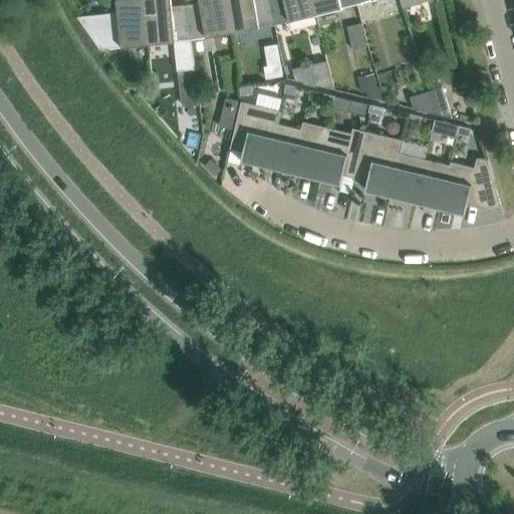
[(115,0),(117,12),(76,16),(99,49),(149,44),(143,0),(115,0)]
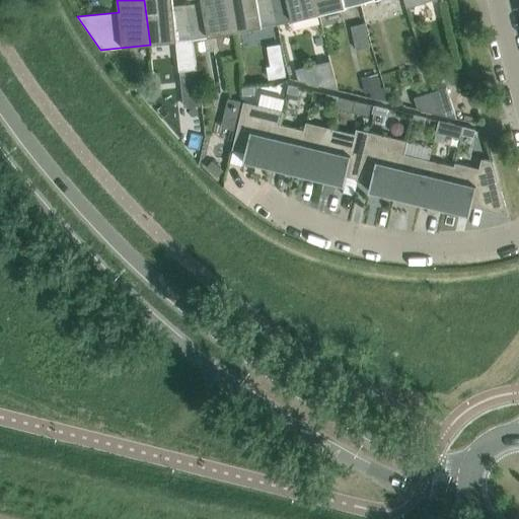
[(144,0),(150,45),(175,42),(178,72),(197,70),(193,40),(188,4),(173,6),(172,0),(144,0)]
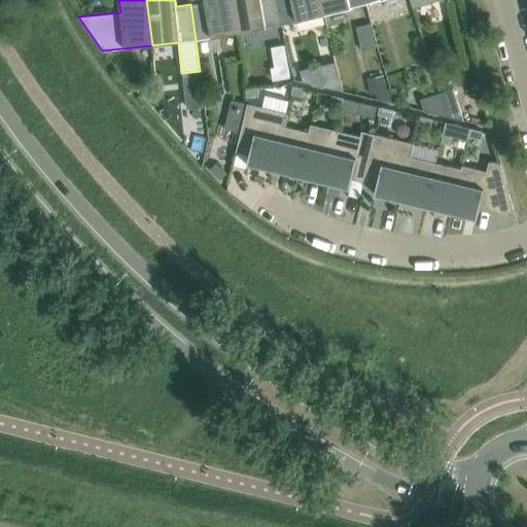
[(204,0),(205,2),(190,4),(196,40),(238,33),(232,0),(204,0)]
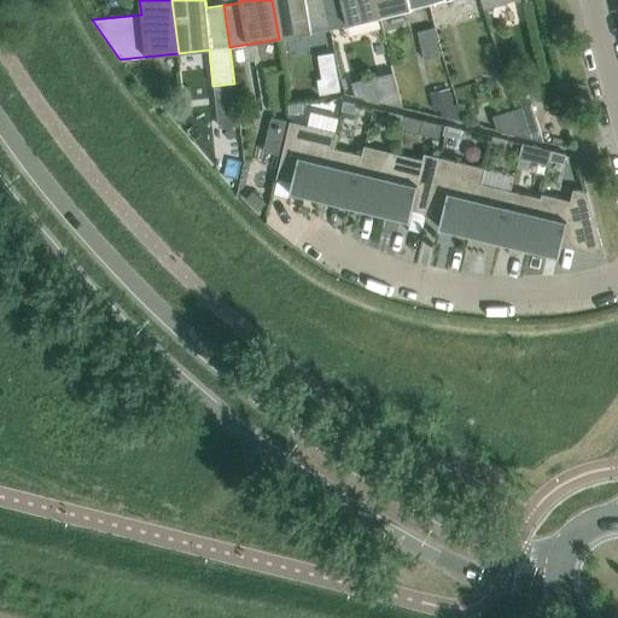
[(272,0),(279,39),(330,29),(324,0),(272,0)]
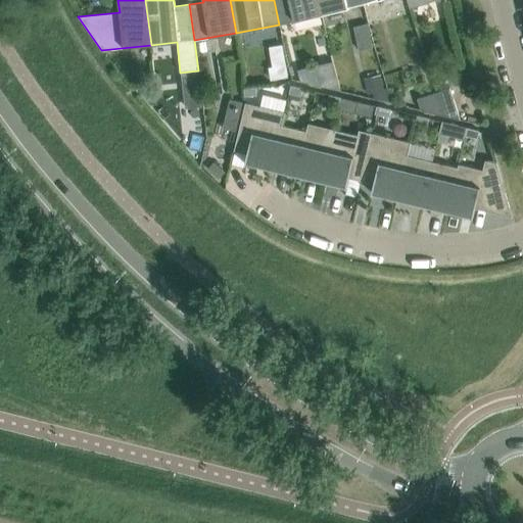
[(274,0),(279,25),(321,14),(317,0),(274,0)]
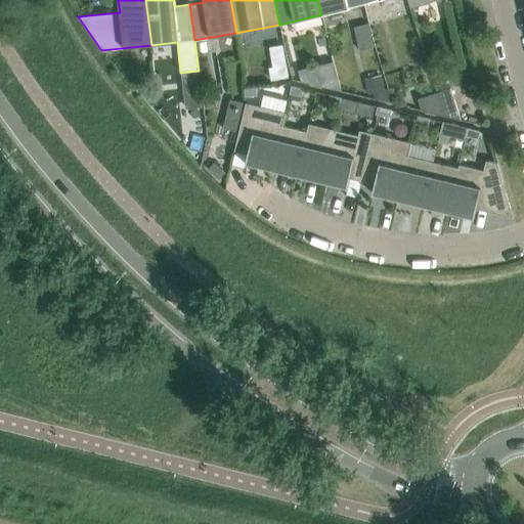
[(317,0),(321,14),(363,4),(362,0),(317,0)]
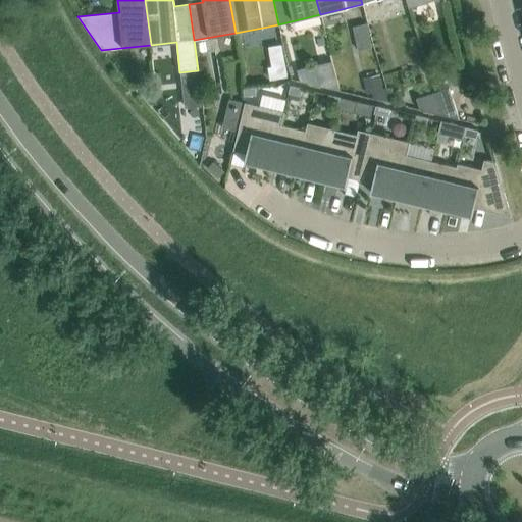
[(272,67),(267,68),(269,80),(286,76),(284,65),(272,67)]
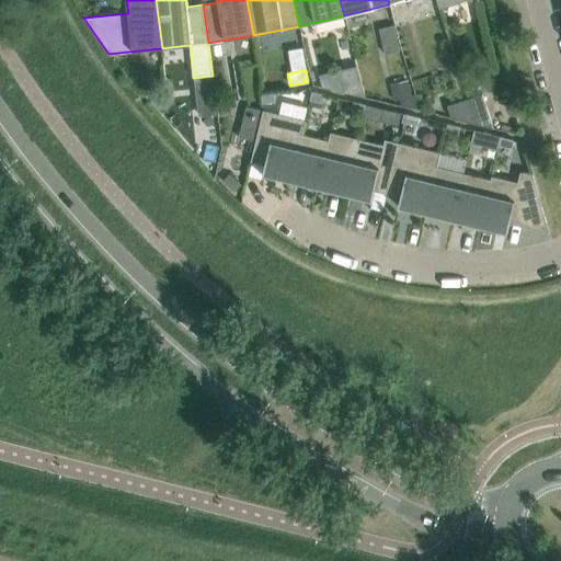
[(412,83),(391,89),(395,102),(399,101),(414,96),(412,83)]
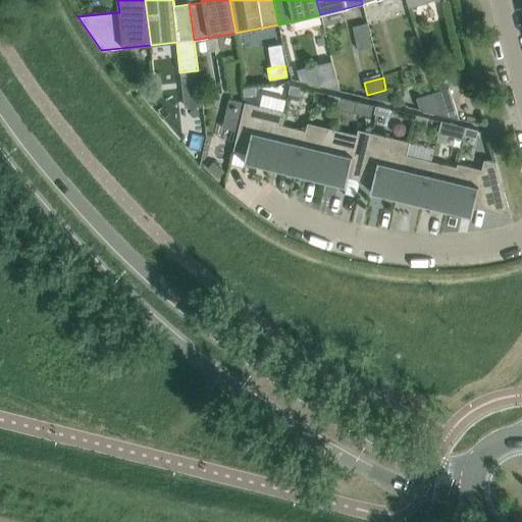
[(302,88),(291,86),(289,94),(300,96),(302,88)]
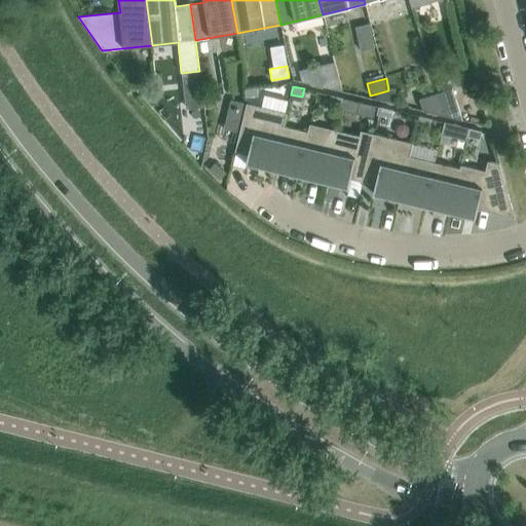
[(258,88),(246,88),(246,97),(258,97),(258,88)]
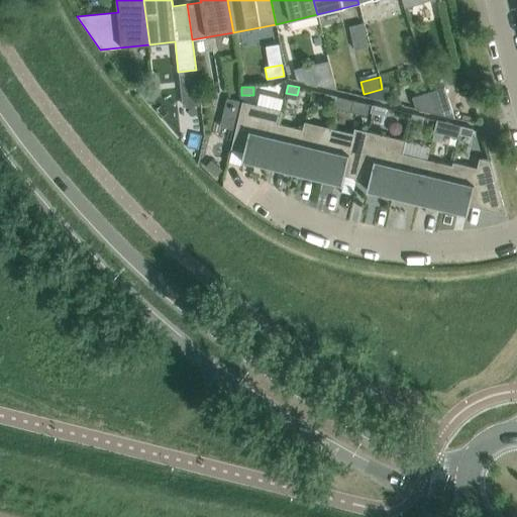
[(444,87),(428,92),(435,113),(454,118),(444,87)]
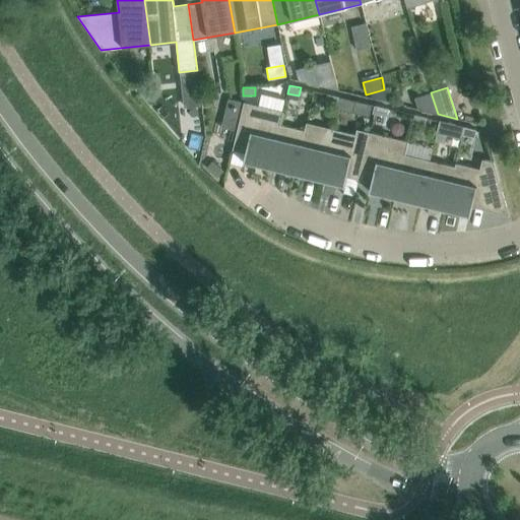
[(431,92),(414,98),(418,110),(438,114),(431,92)]
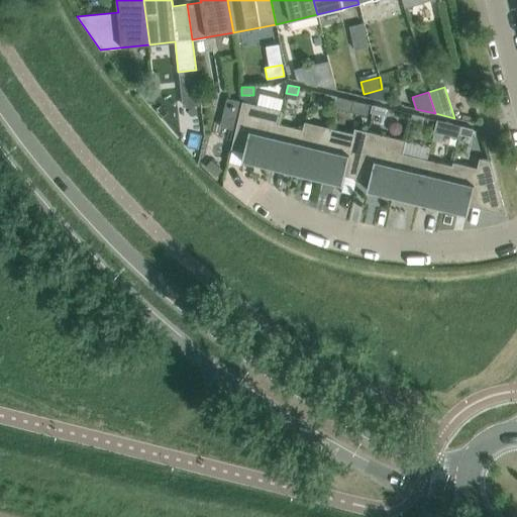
[(336,96),(325,94),(323,102),(335,104),(336,96)]
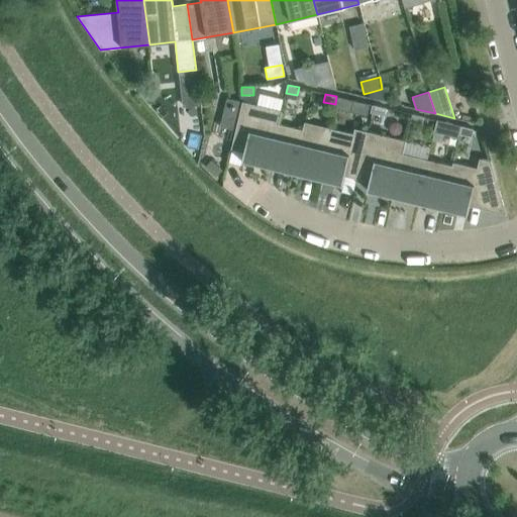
[(225,104),(241,108),(242,102),(227,98),(225,104)]
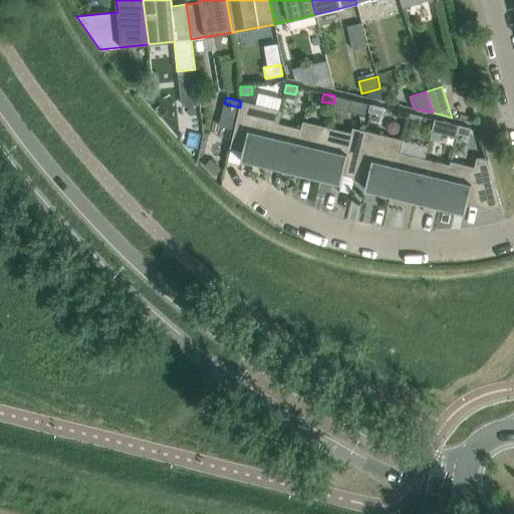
[(234,130),(230,148),(243,151),(241,160),(242,161),(242,160),(266,165),(277,123),(280,110),(279,109),(278,113),(255,108),(256,104),(241,101),(240,107),(234,130)]
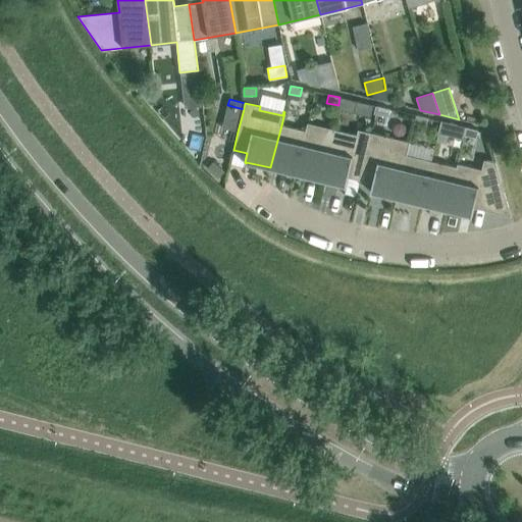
[(376,114),(378,106),(366,103),(364,111),(376,114)]
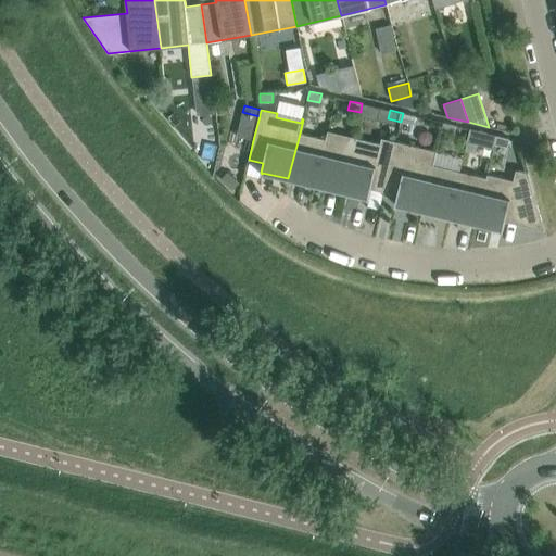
[(403,113),(401,122),(414,125),(416,116),(403,113)]
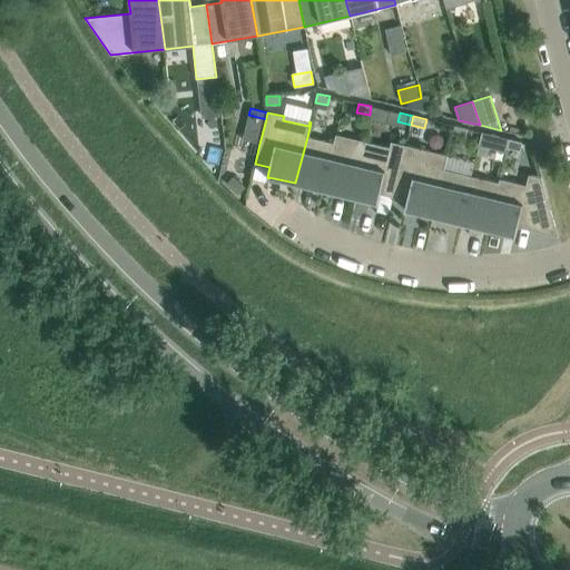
[(468,129),(454,126),(452,135),(465,138),(468,129)]
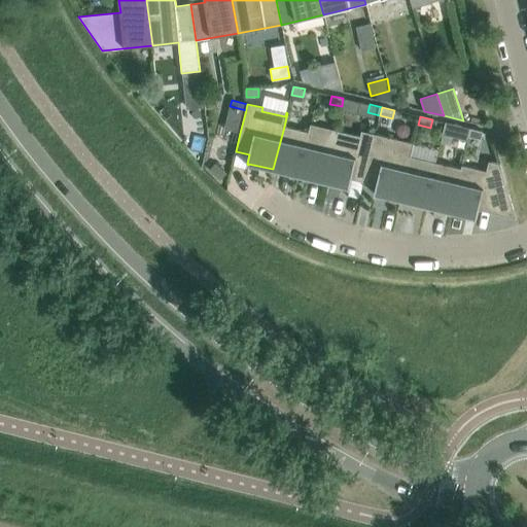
[(467,141),(470,129),(445,123),(443,135),(467,141)]
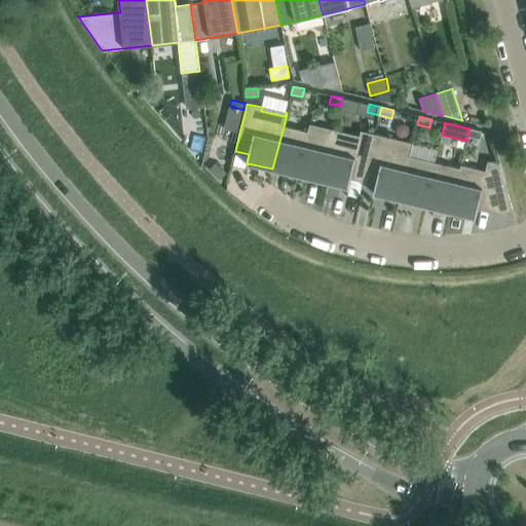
[(298,175),(323,181),(335,129),(310,124),(308,132),(298,175)]
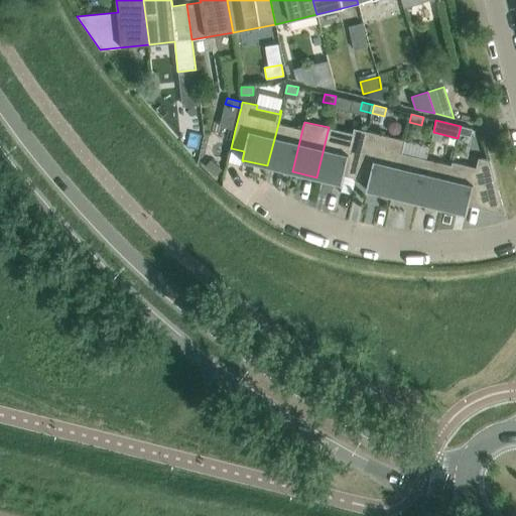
[(278,124),(267,165),(292,171),(302,129),(278,124)]
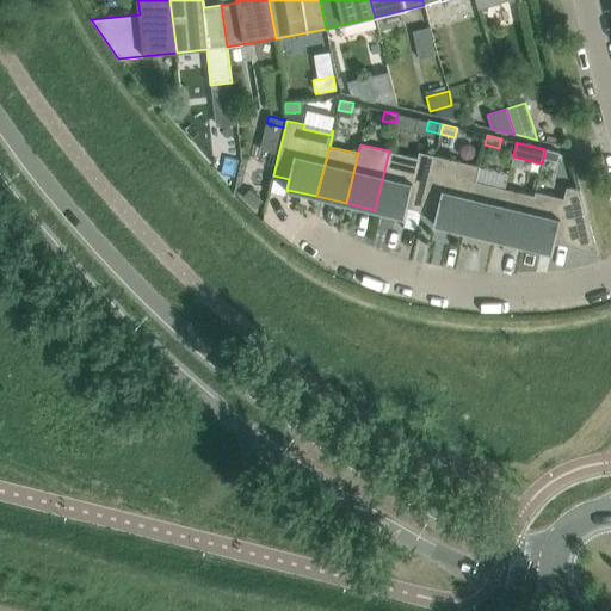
[(560,153),(545,149),(543,159),(557,162),(560,153)]
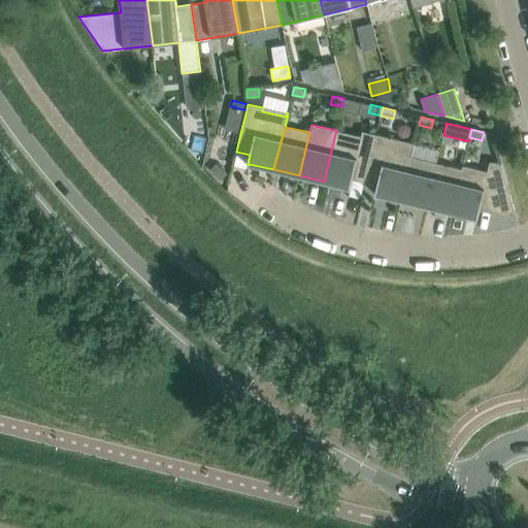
[(336,130),(324,182),(349,188),(349,189),(350,189),(352,179),(364,183),(376,134),(362,131),(361,136),(336,130)]
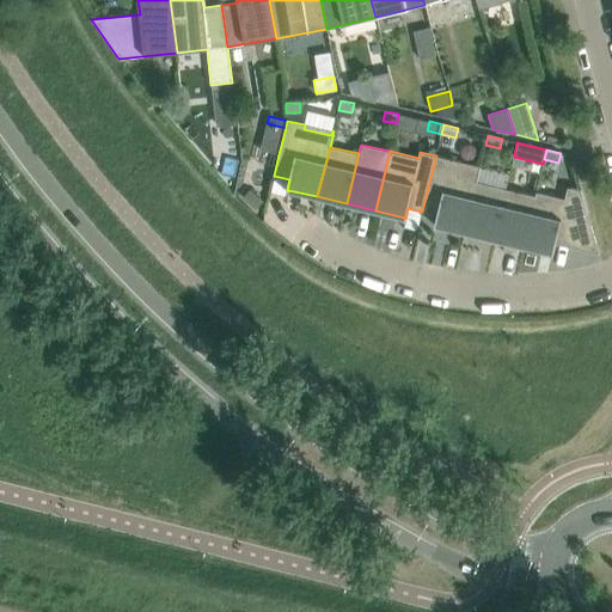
[(465,232),(477,182),(481,166),(436,155),(422,212),(438,215),(434,226),(436,227),(436,225),(465,232)]
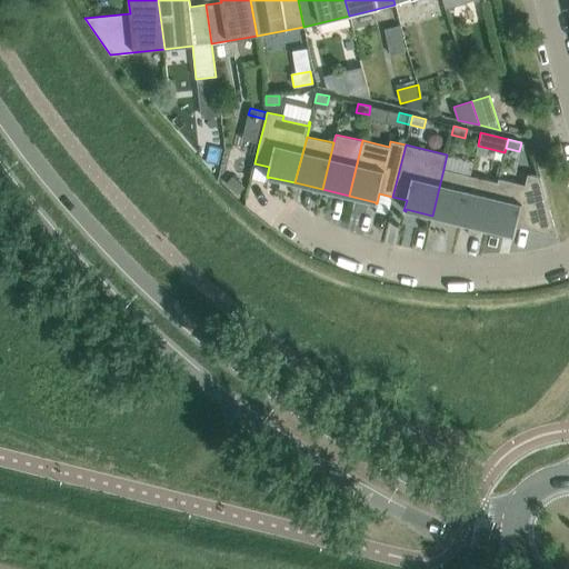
[(470,176),(443,169),(432,216),(459,222),(470,176)]
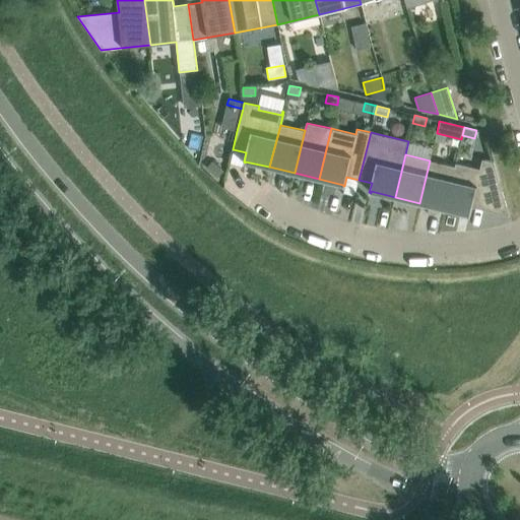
[(509,216),(507,207),(494,163),(482,159),(480,169),(456,164),(445,209),(469,215),(469,216),(470,216),(472,207),(509,216)]
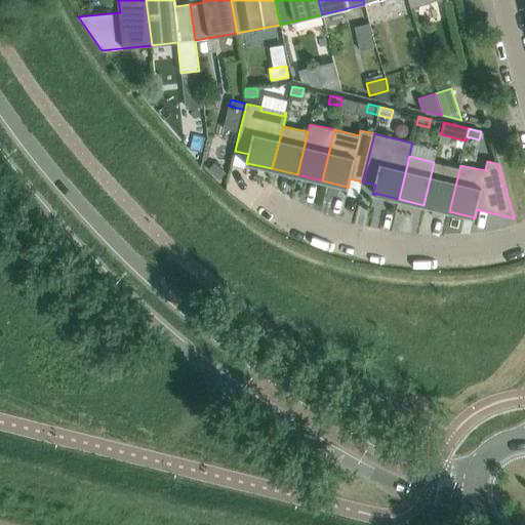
[(423,205),(449,211),(460,165),(459,168),(434,162),(423,205)]
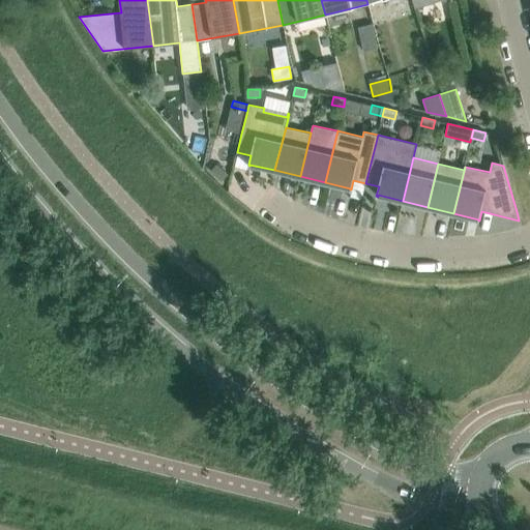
[(216,165),(209,172),(221,182),(228,175),(216,165)]
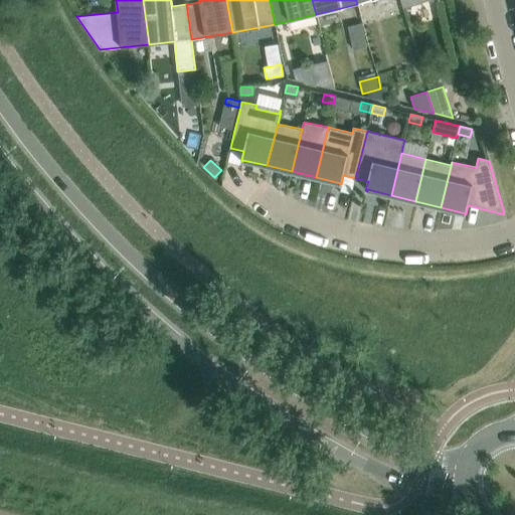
[(391,216),(358,214),(358,224),(411,226),(412,201),(392,200),(391,216)]
